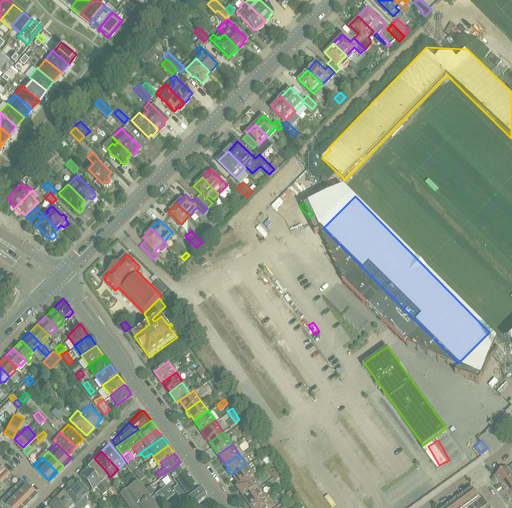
[(138,464),(133,457),(127,461),(132,468),(138,464)]
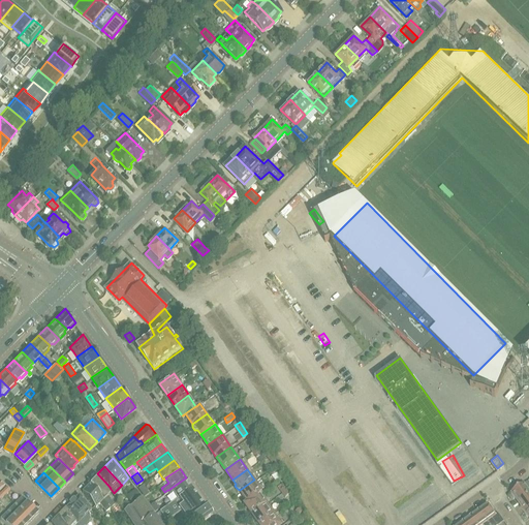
[(97,473),(90,481),(103,497),(106,501),(110,505),(115,501),(107,492),(111,489),(110,487),(97,473)]
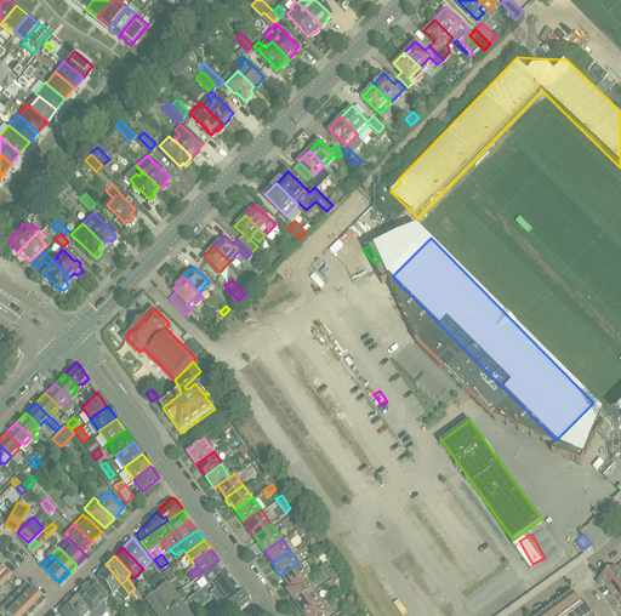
[(205,576),(209,581),(226,570),(218,560),(198,575),(200,580),(205,576)]
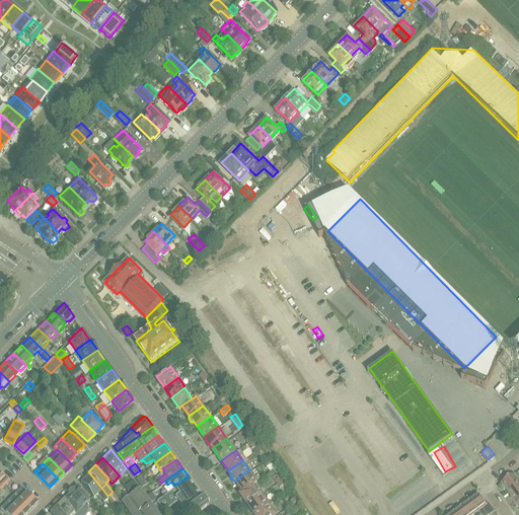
[(239,493),(240,493),(253,484),(253,483),(256,481),(249,470),(235,481),(242,491),(239,493)]
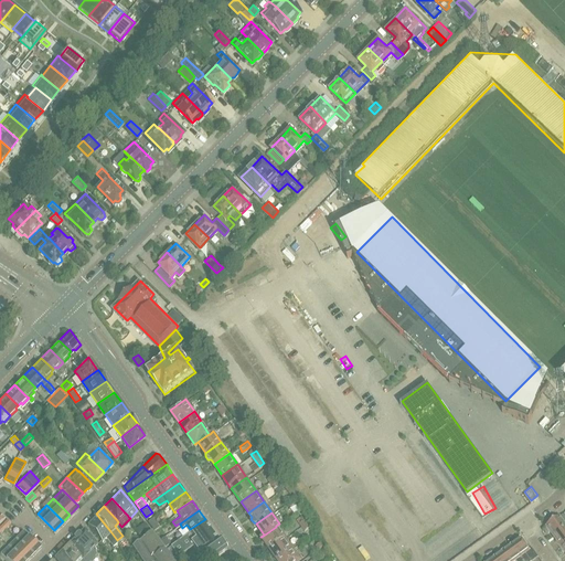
[(545,522),(553,532),(564,524),(564,518),(564,519),(558,512),(545,522)]
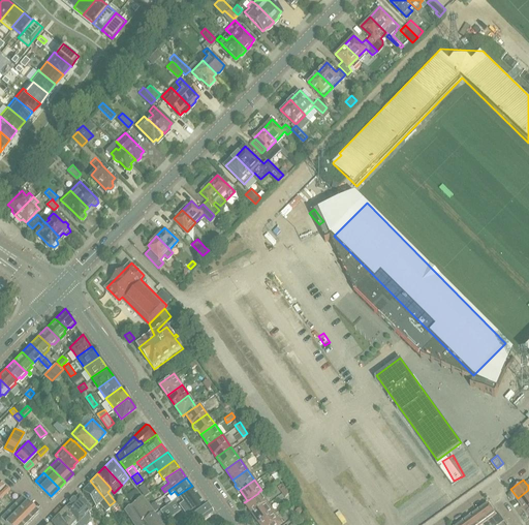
[(90,481),(83,489),(95,504),(99,500),(105,508),(110,505),(106,501),(103,497),(90,481)]
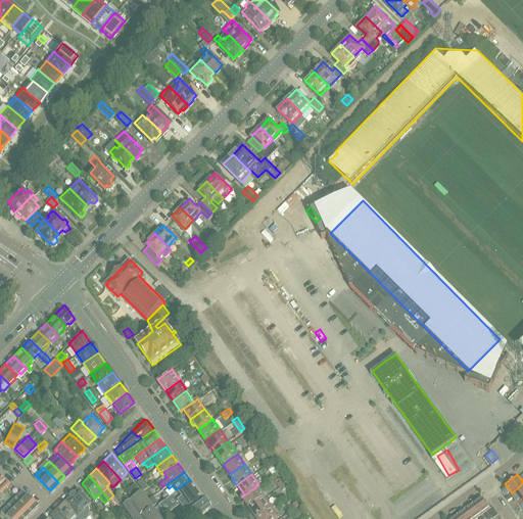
[(284,482),(279,475),(274,478),(279,485),(284,482)]
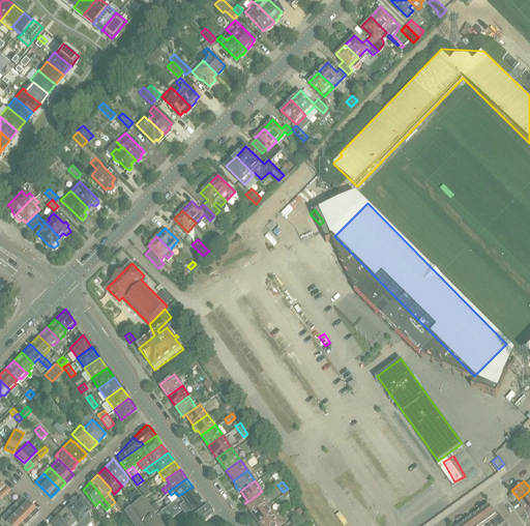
[(143,483),(138,487),(144,495),(149,491),(143,483)]
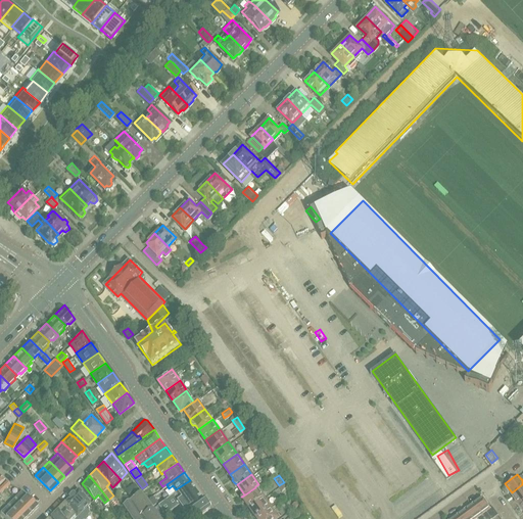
[(6,477),(5,479),(1,482),(5,486),(10,481),(6,477)]
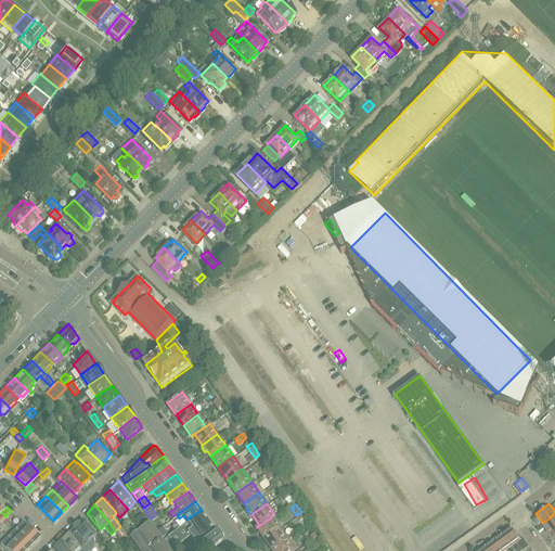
[(139,512),(145,522),(149,519),(142,510),(139,512)]
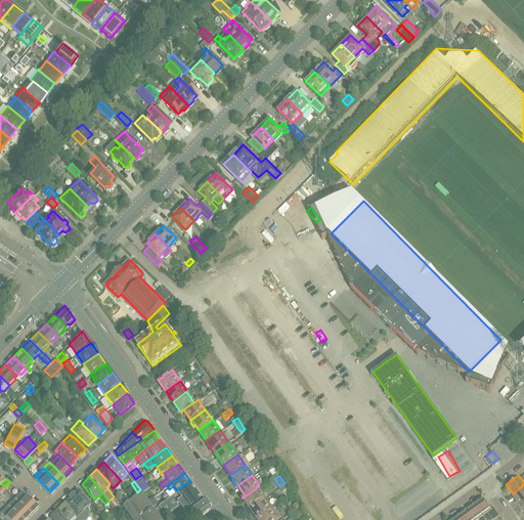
[(165,513),(179,503),(184,511),(182,512),(182,513),(180,514),(183,513),(204,500),(190,481),(176,490),(158,504),(165,513)]
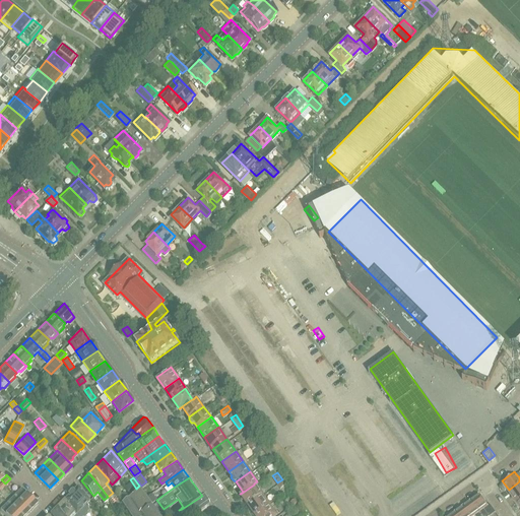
[(287,486),(282,479),(277,482),(282,490),(287,486)]
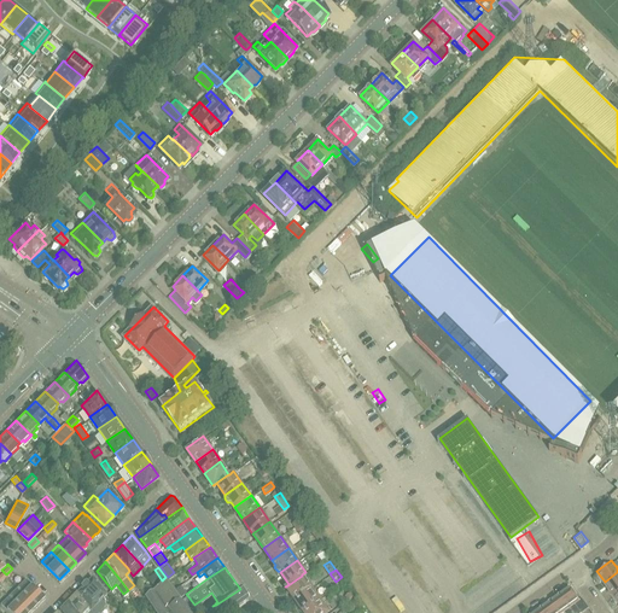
[(617,572),(605,582),(612,594),(617,589),(617,572)]
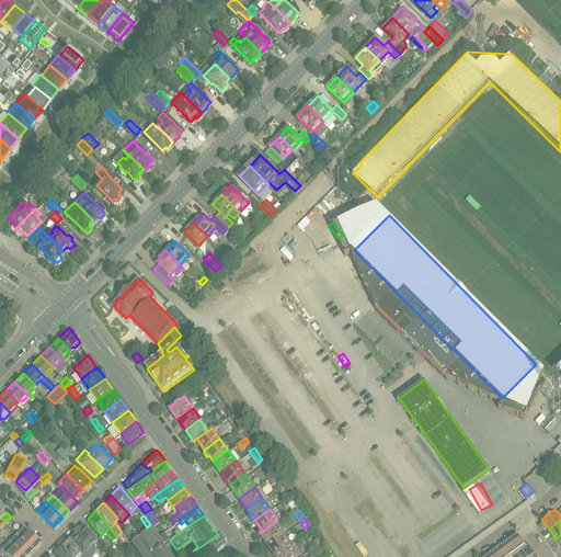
[(75,532),(69,537),(81,553),(96,538),(83,522),(78,527),(75,531),(75,532)]
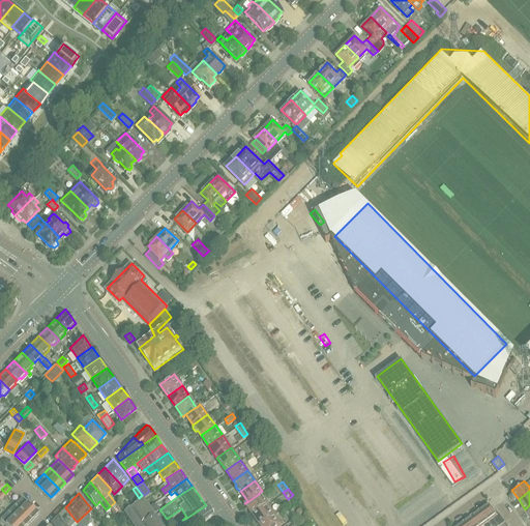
[(245,503),(253,514),(266,504),(259,494),(245,503)]
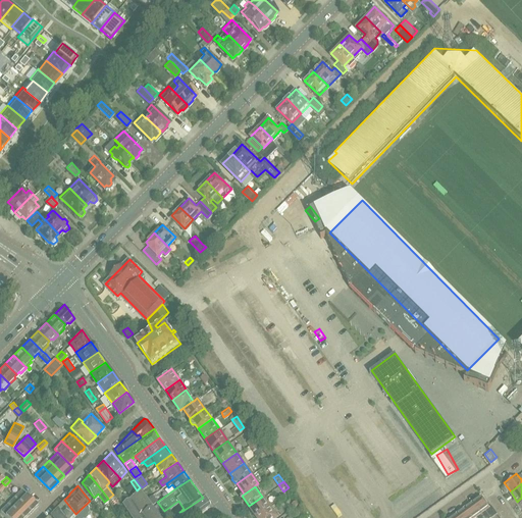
[(38,503),(21,487),(14,495),(31,510),(38,503)]
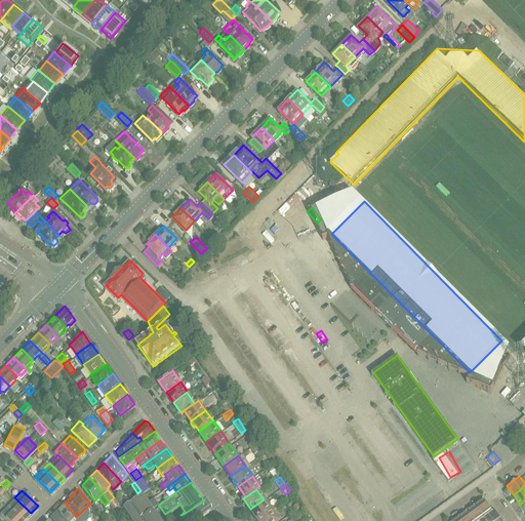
[(133,520),(161,520),(140,491),(122,505),(133,520)]
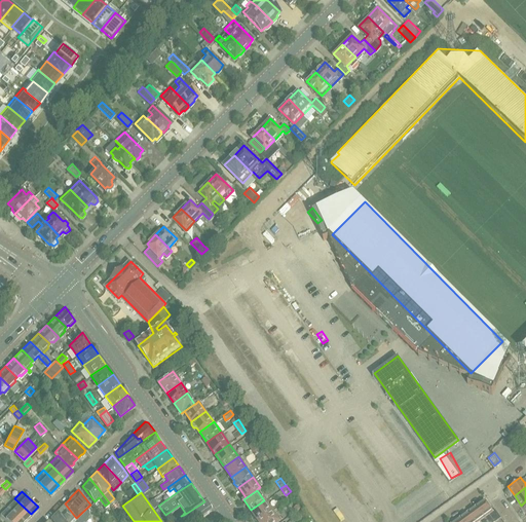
[(119,498),(123,505),(132,498),(127,493),(119,498)]
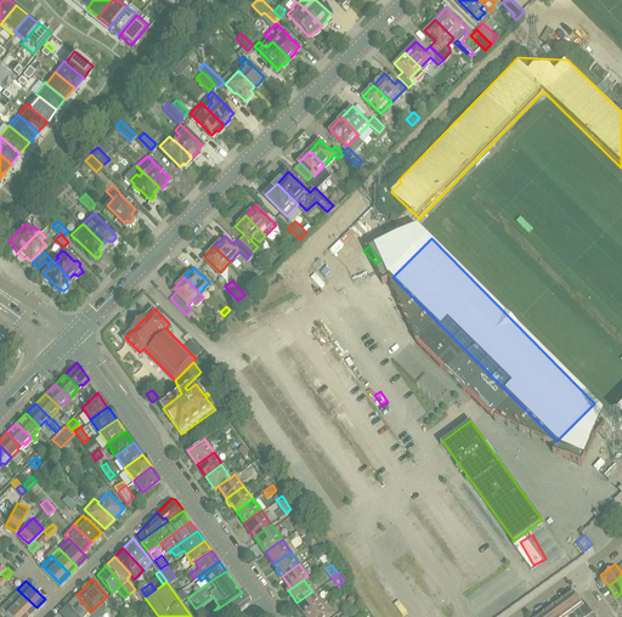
[(356,598),(352,593),(351,594),(346,586),(341,589),(348,596),(346,598),(349,601),(356,598)]
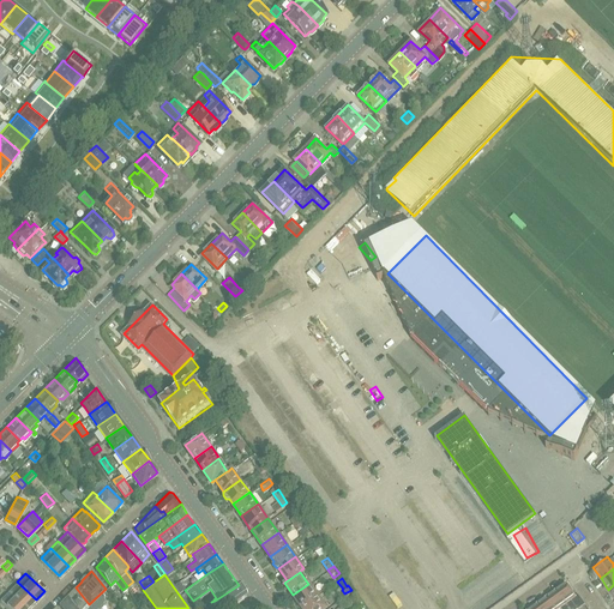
[(185,586),(179,579),(174,583),(179,590),(185,586)]
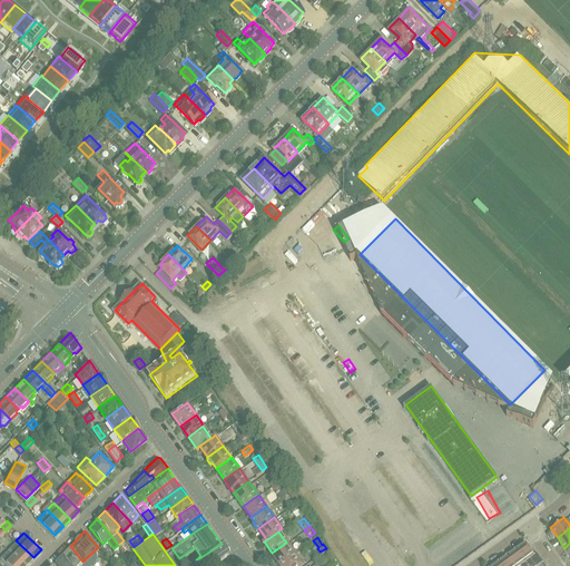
[(524,539),(516,546),(530,565),(531,565),(536,564),(530,555),(533,552),(524,539)]
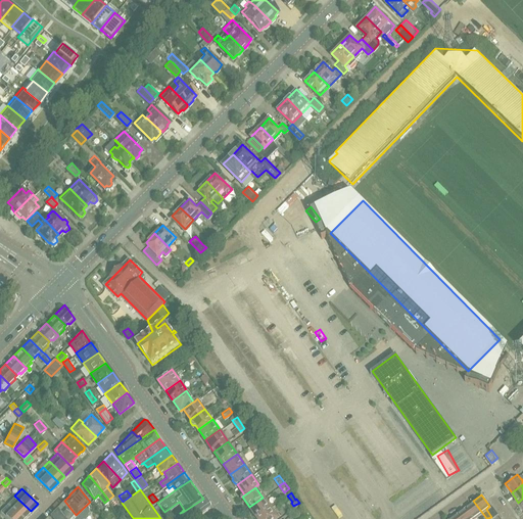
[(24,518),(31,511),(14,496),(7,503),(24,518)]
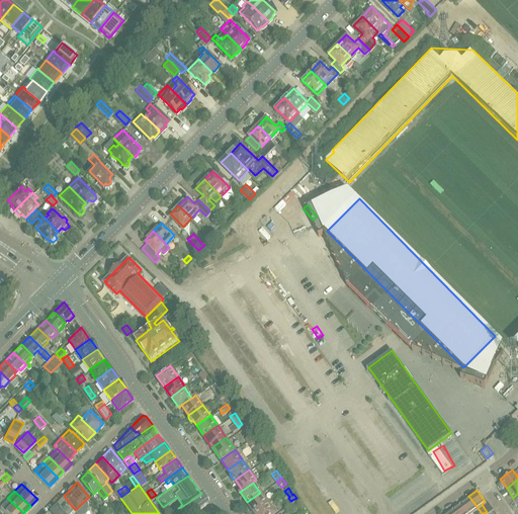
[(247,502),(254,512),(268,502),(261,493),(260,493),(247,502)]
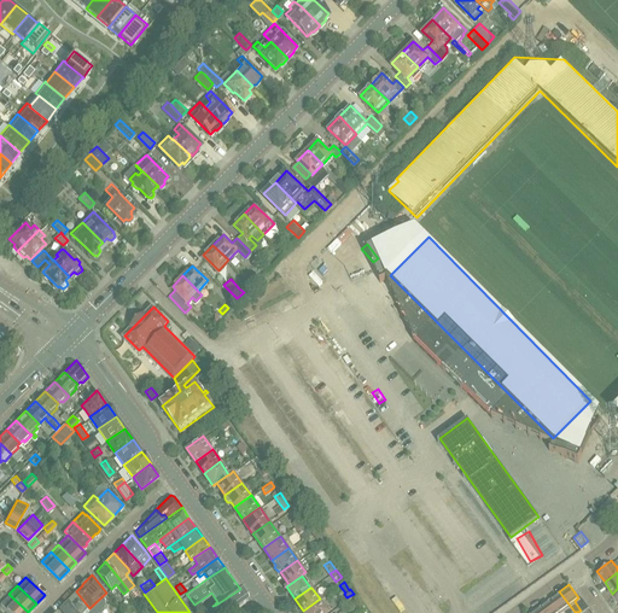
[(226,612),(248,599),(240,589),(216,605),(213,606),(210,608),(213,612),(226,612)]
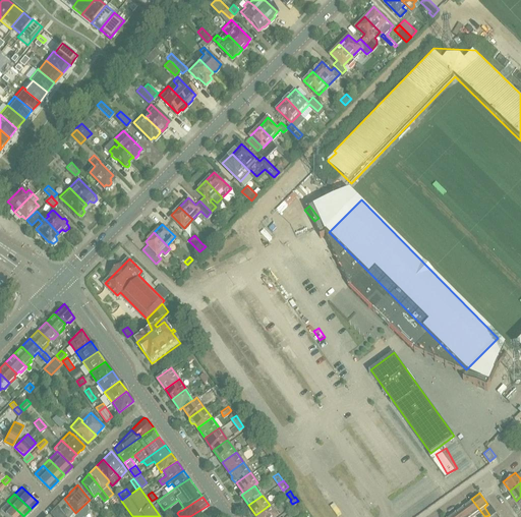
[(64,499),(57,506),(65,516),(78,516),(75,513),(64,499)]
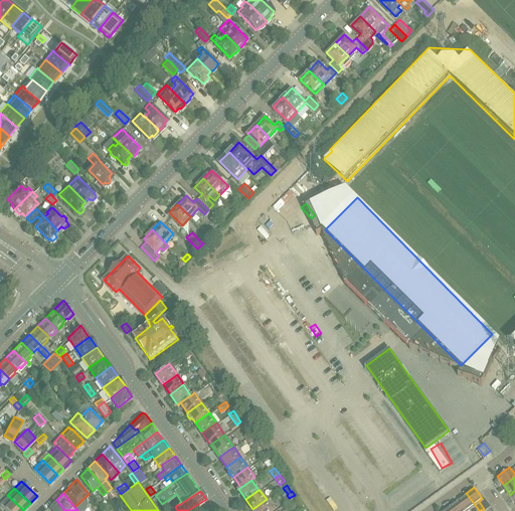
[(479,510),(466,493),(458,499),(466,510),(470,507),(472,510),(479,510)]
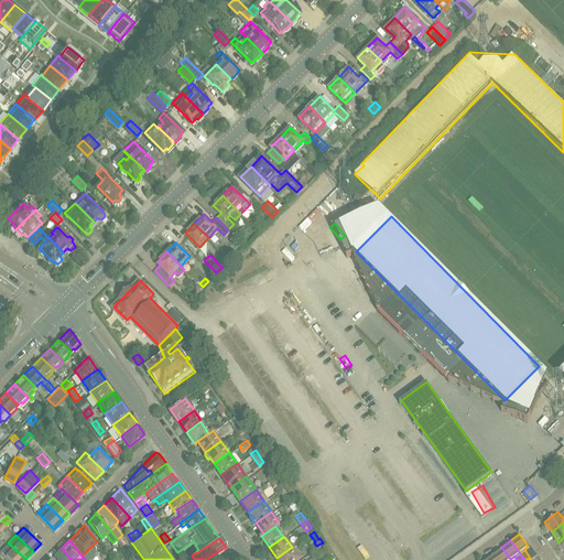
[(10,559),(23,559),(25,559),(8,542),(0,550),(10,559)]
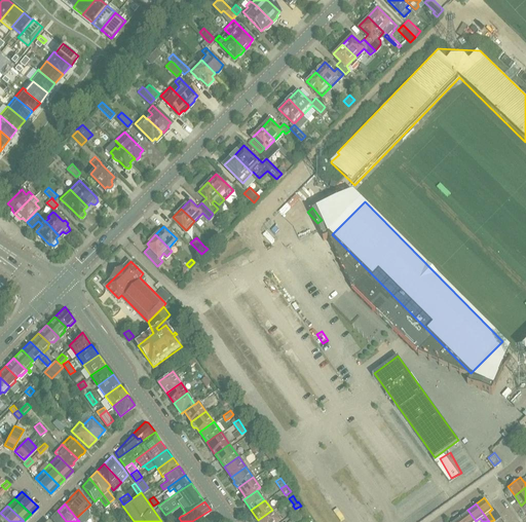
[(259,521),(277,521),(280,520),(272,510),(258,520),(259,521)]
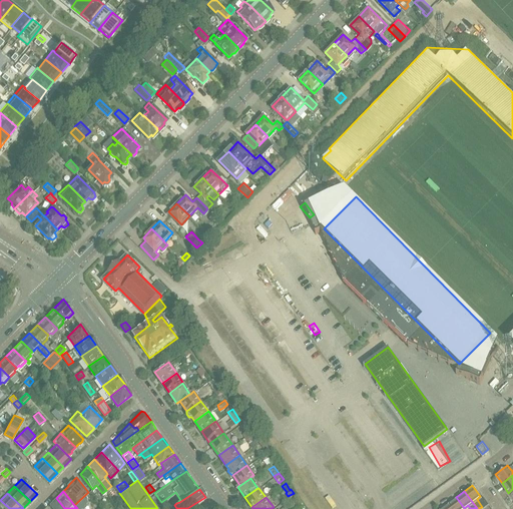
[(456,497),(448,502),(452,508),(463,508),(464,508),(456,497)]
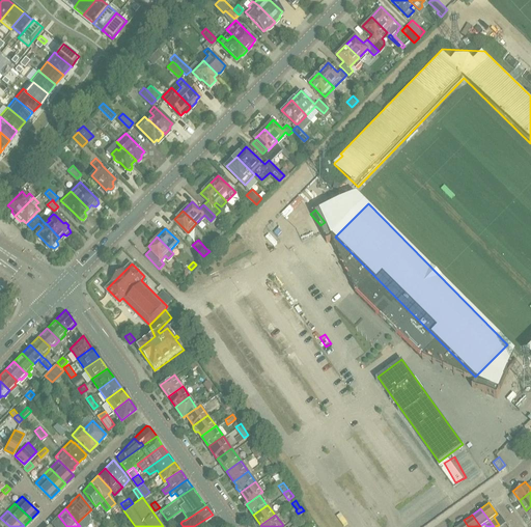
[(56,518),(51,523),(54,526),(66,526),(58,516),(56,518)]
